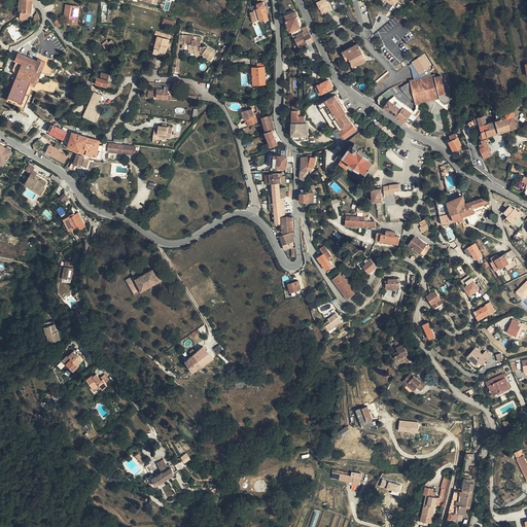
[(31,12),(32,0),(19,0),(19,1),(19,7),(19,12),(21,12),(20,21),(23,21),(31,12)]
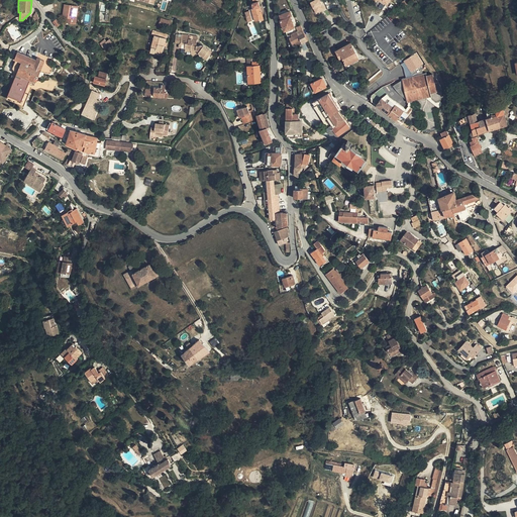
[(316,15),(325,10),(320,0),(314,0),(310,3),(316,15)]
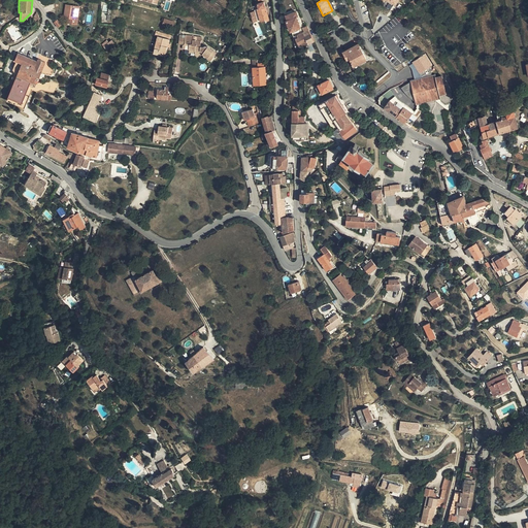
[(264,2),(258,3),(259,8),(257,9),(260,21),(266,20),(269,19),(264,2)]
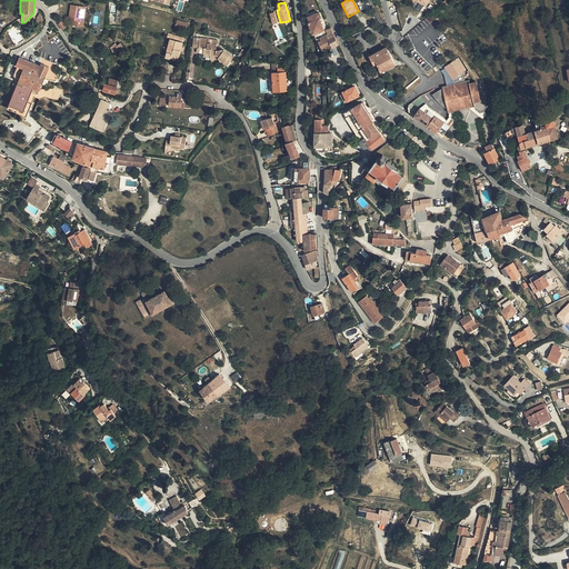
[(72,25),(82,26),(86,8),(71,6),(69,19),(73,19),(72,25)]
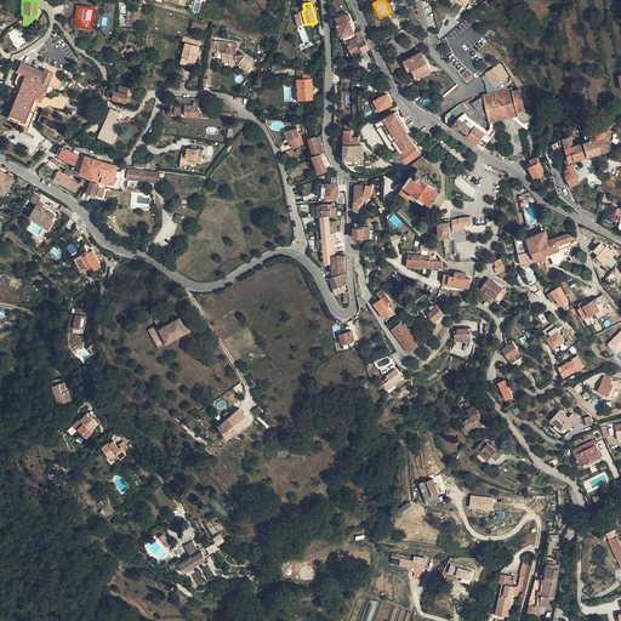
[(343,12),(335,16),(342,38),(354,33),(349,21),(351,20),(348,13),(345,15),(343,12)]
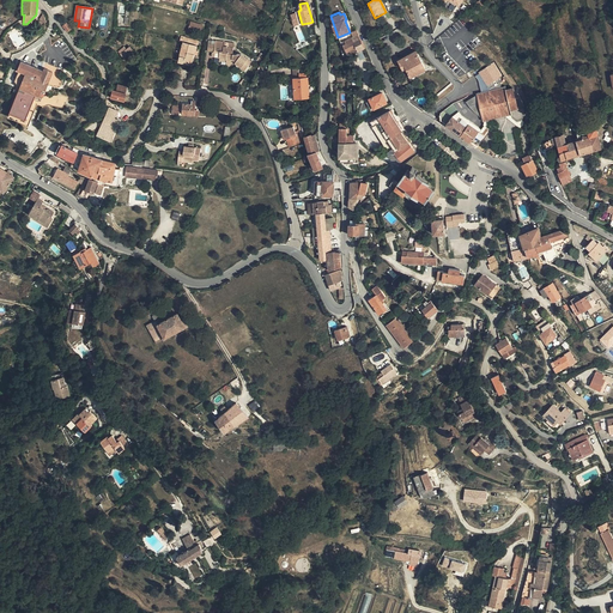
[(188,30),(201,31),(202,24),(189,22),(188,30)]
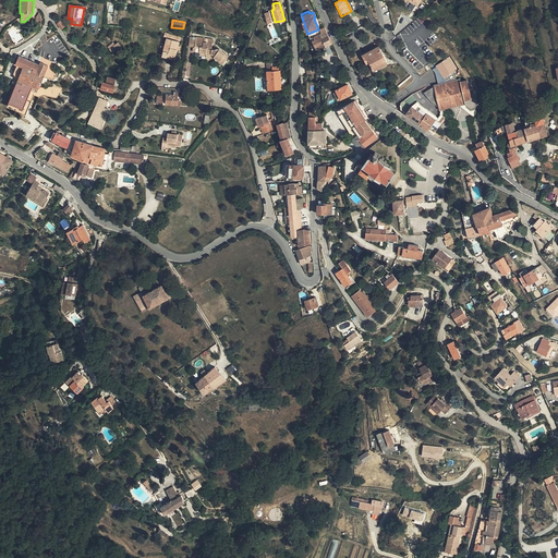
[(324,33),(317,36),(315,37),(316,39),(313,41),(316,48),(319,47),(320,49),(332,43),(328,35),(325,37),(324,33)]
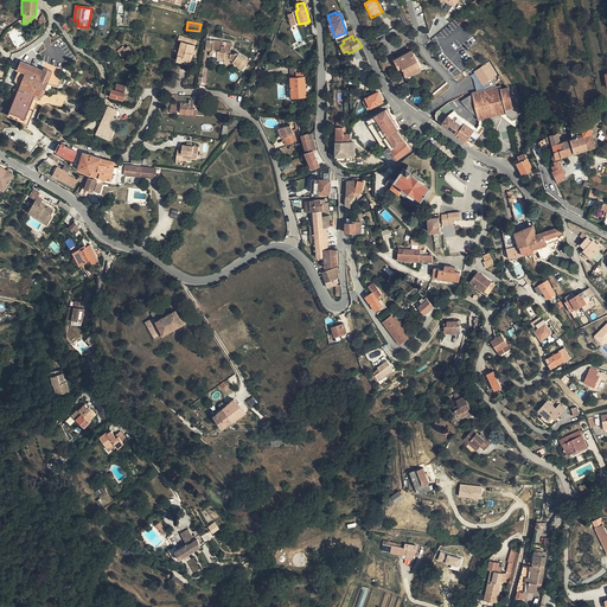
[(225,46),(225,42),(213,40),(213,44),(212,51),(211,51),(210,53),(210,57),(230,59),(243,70),(249,61),(238,53),(237,52),(236,52),(234,53),(230,53),(231,48),(225,46)]
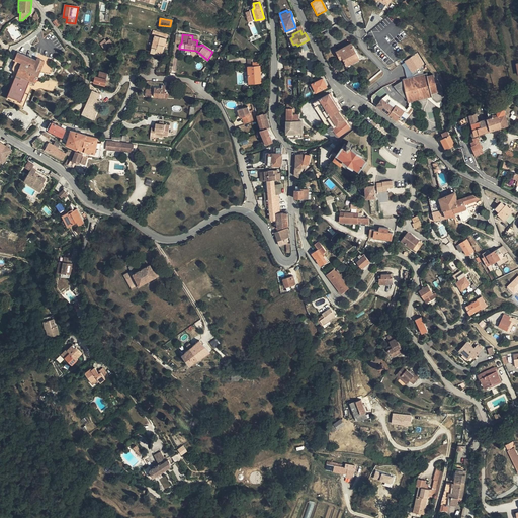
[(167,38),(155,35),(151,52),(156,54),(157,52),(163,53),(165,46),(164,46),(165,42),(166,42),(167,38)]
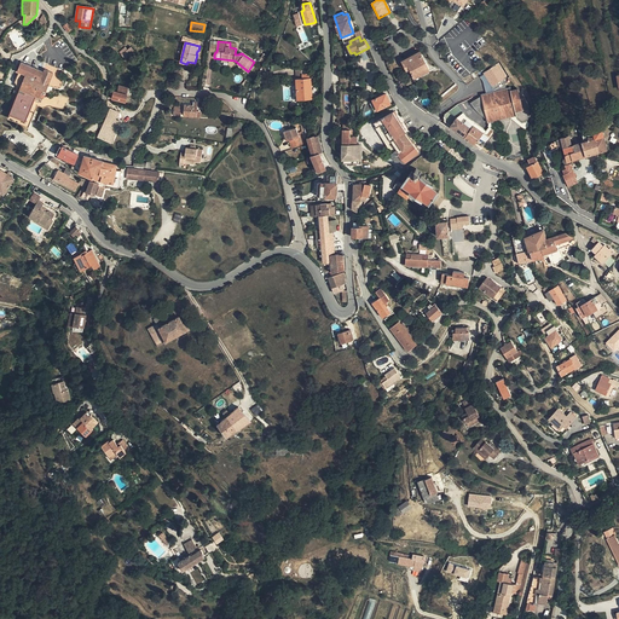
[(125,59),(134,51),(131,47),(121,55),(125,59)]
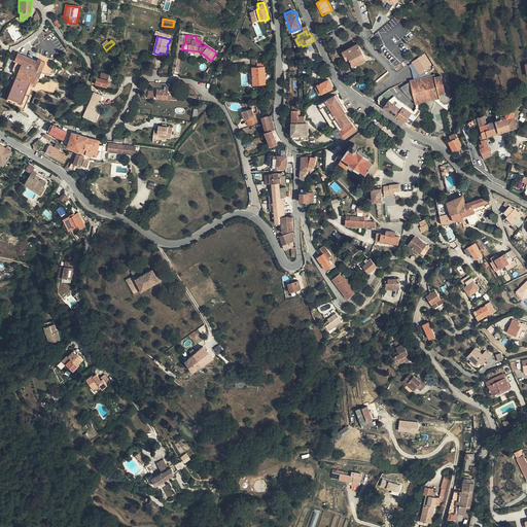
[(358,44),(343,51),(347,60),(350,58),(354,66),(366,60),(358,44)]
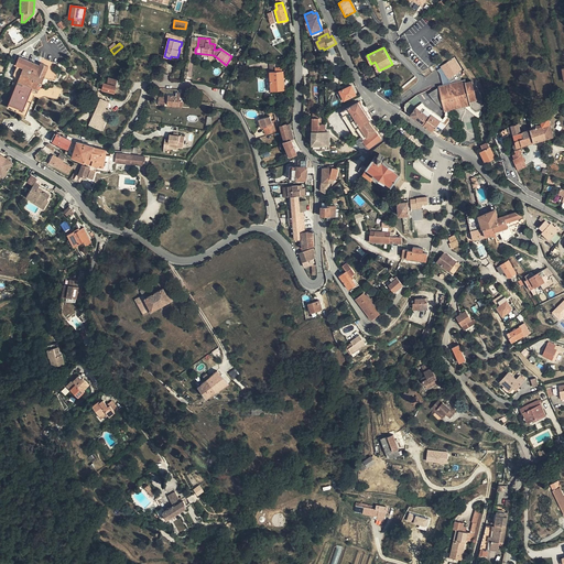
[(26,115),(34,96),(35,90),(45,93),(60,96),(62,89),(41,85),(41,83),(43,78),(49,66),(41,63),(40,65),(19,56),(15,65),(17,65),(13,74),(18,80),(18,82),(15,85),(15,87),(9,104),(13,105),(12,109),(26,115)]
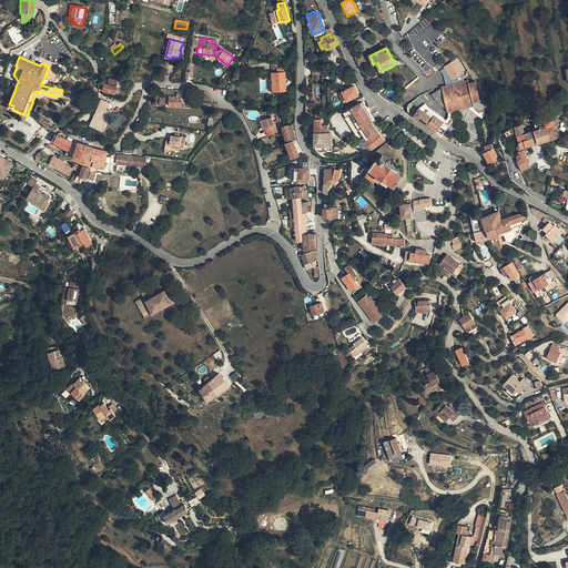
[(273,91),(287,91),(286,72),(272,72),(273,91)]
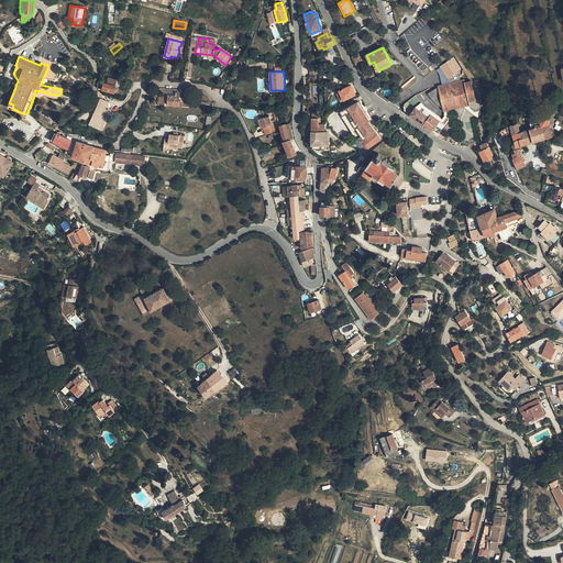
[(471,105),(471,107),(472,107),(475,110),(481,109),(482,103),(482,100),(482,98),(481,96),(479,91),(476,87),(473,88),(471,80),(464,81),(463,78),(460,79),(459,72),(446,79),(448,83),(438,85),(438,87),(431,92),(444,110),(445,112),(471,105)]
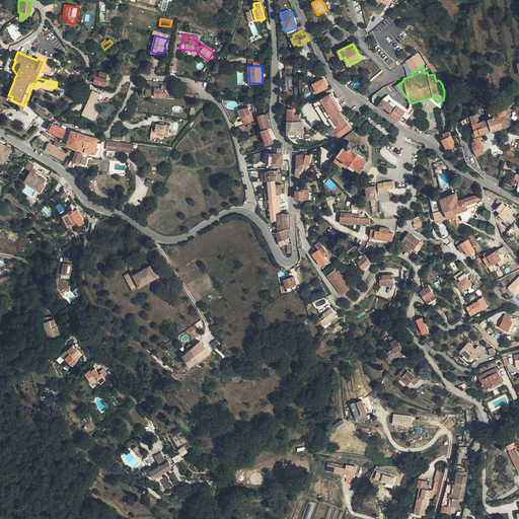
[(104,84),(106,79),(107,73),(99,71),(98,77),(95,76),(94,81),(104,84)]
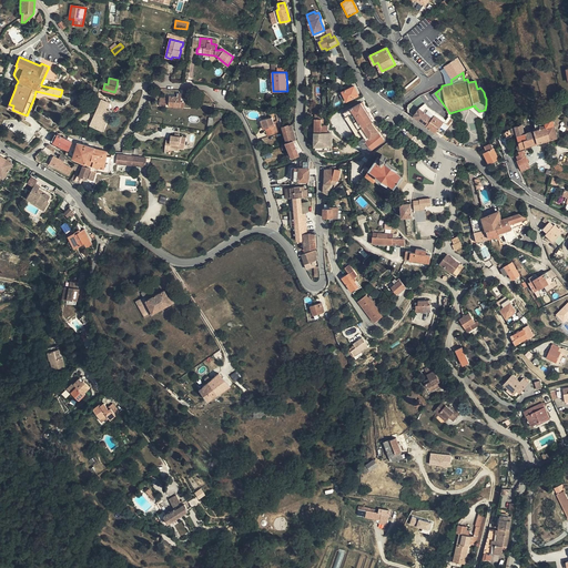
[(358,95),(354,87),(343,91),(347,101),(358,95)]
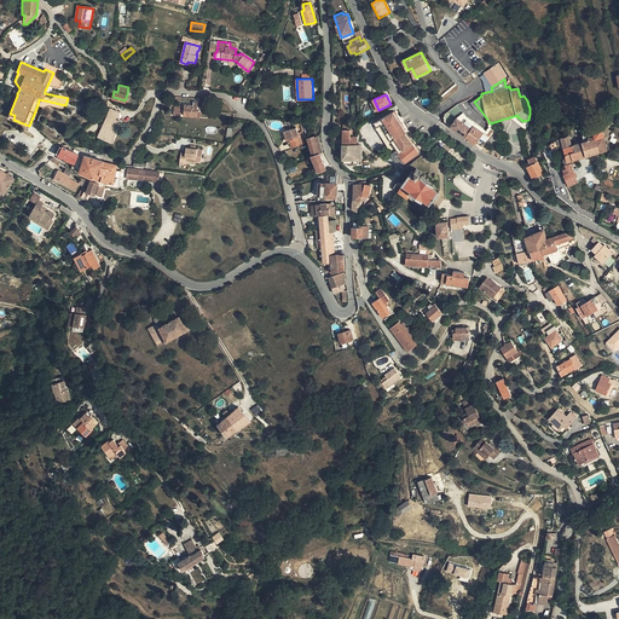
[(185,116),(200,116),(200,111),(197,111),(197,102),(194,102),(194,105),(185,104),(185,108),(185,116)]
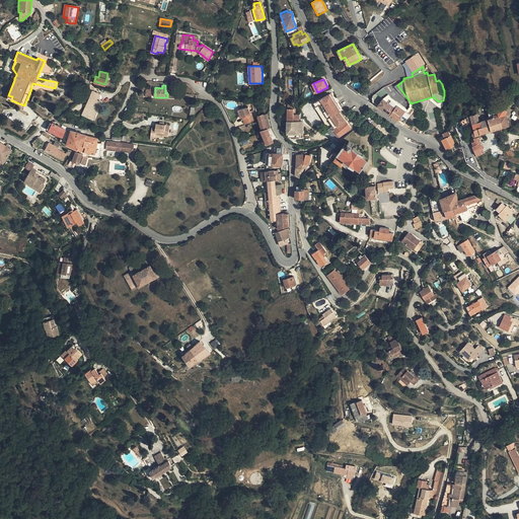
[(410,101),(397,85),(394,87),(401,94),(410,101)]
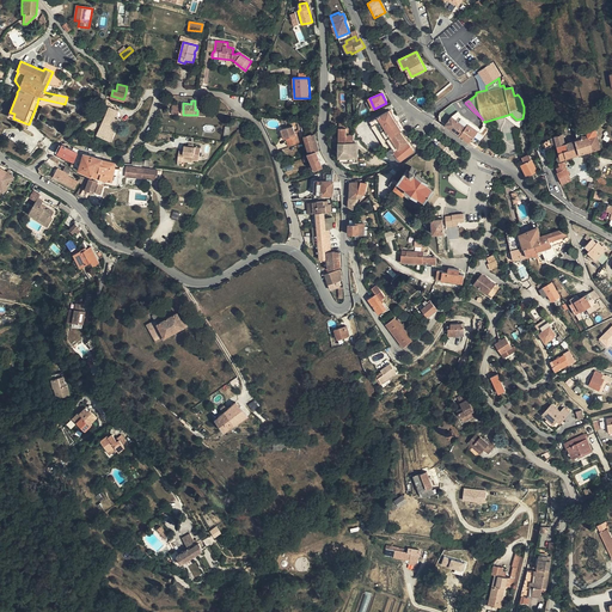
[(452,104),(441,112),(442,122),(448,127),(460,135),(470,142),(471,140),(477,145),(487,130),(475,121),(471,126),(461,120),(459,122),(452,116),(458,111),(452,104)]
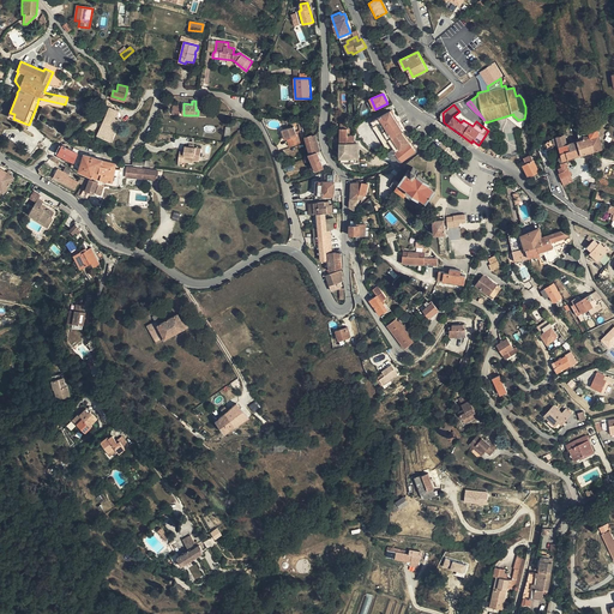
[(114,120),(116,112),(109,109),(98,136),(110,140),(118,122),(114,120)]
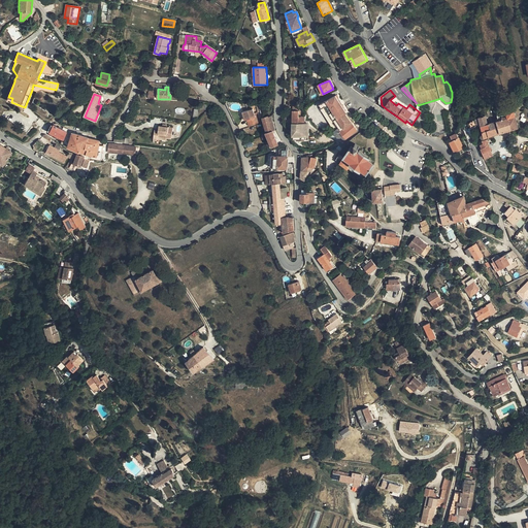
[(338,120),(347,114),(345,112),(347,112),(336,96),(320,104),(322,108),(326,106),(329,104),(338,120)]
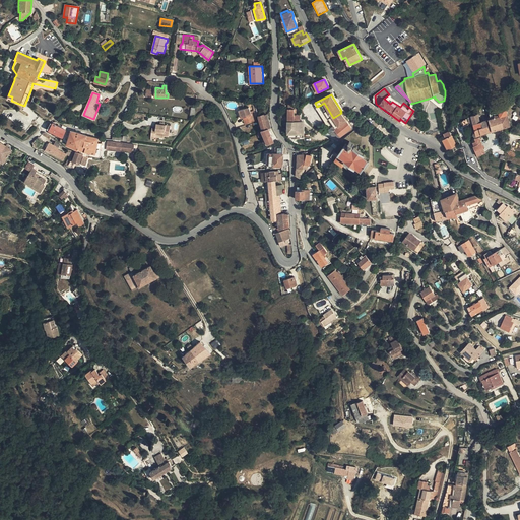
[(411,104),(412,106),(435,99),(435,96),(411,104)]
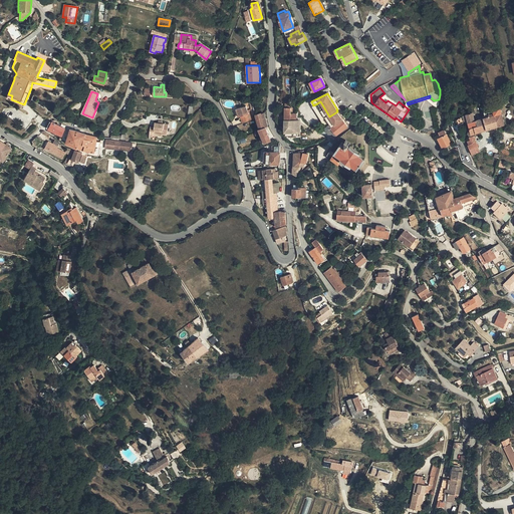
[(331,118),(329,116),(320,101),(317,103),(319,106),(327,120),(331,118)]
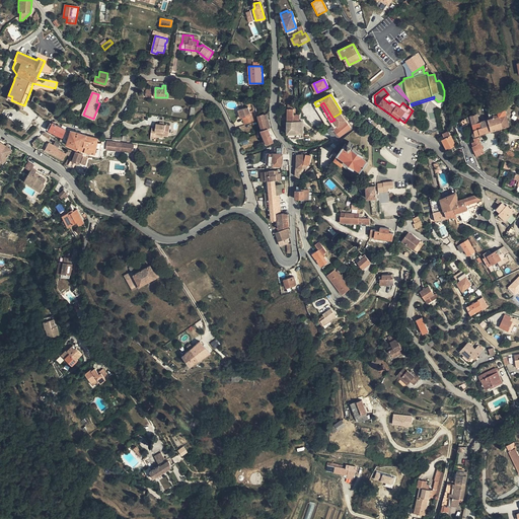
[(244,124),(255,120),(254,114),(250,115),(248,106),(238,110),(240,118),(242,118),(244,124)]
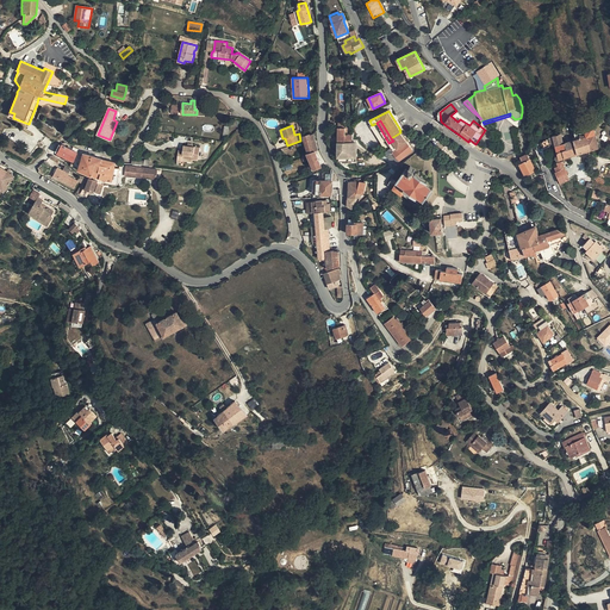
[(379,126),(374,129),(385,145),(388,143),(379,126)]
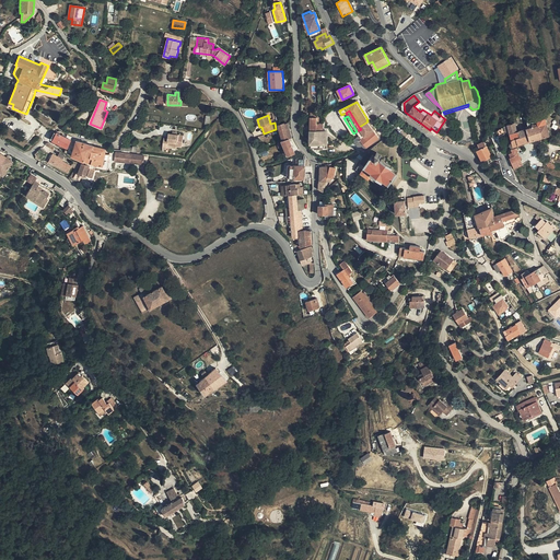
[(545,116),(526,121),(528,128),(538,125),(540,132),(548,129),(545,116)]
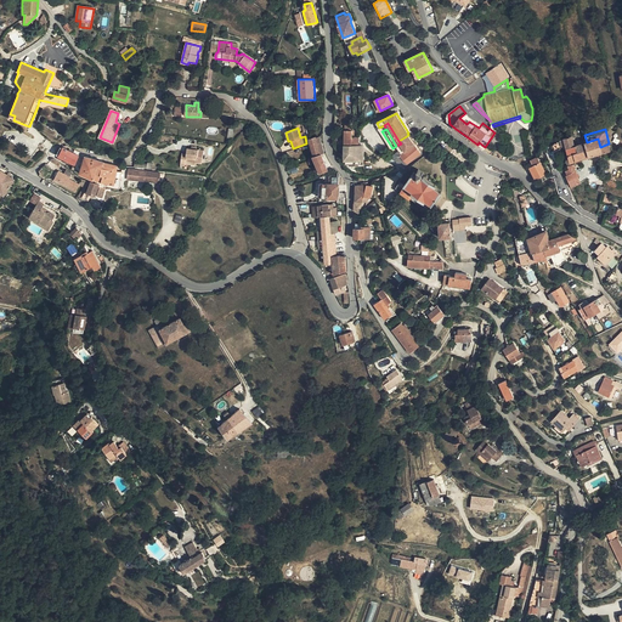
[(389,160),(402,167),(410,162),(422,153),(408,135),(399,141),(401,143),(396,146),(393,148),(390,151),(393,154),(393,156),(389,160)]
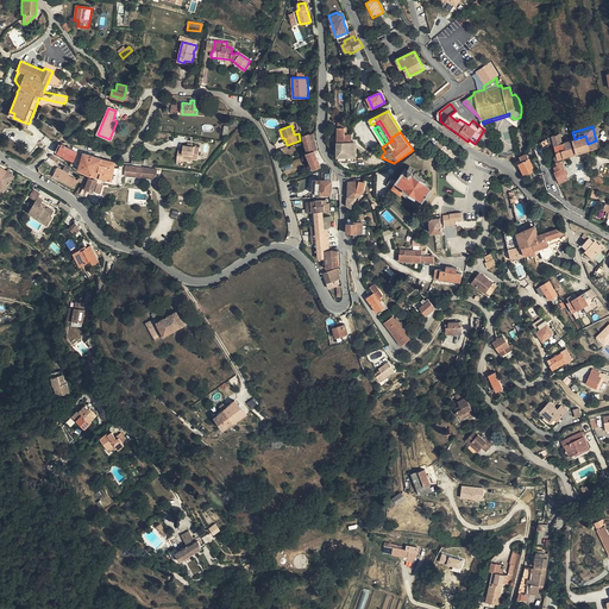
[(551,136),(542,142),(544,146),(550,144),(552,143),(553,142),(554,145),(563,143),(560,133),(552,136),(551,136)]
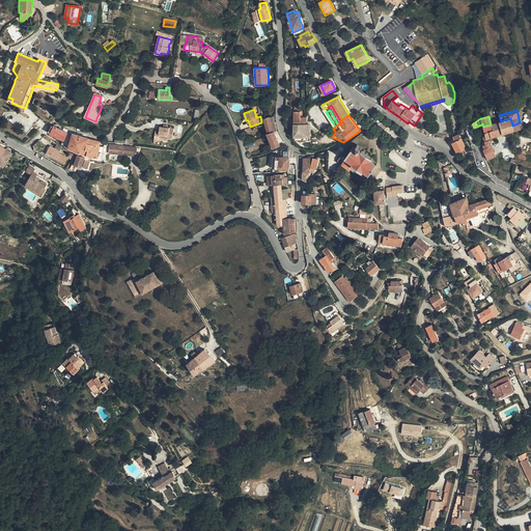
[(272,141),(274,147),(280,144),(275,132),(277,131),(274,117),(270,117),(264,118),(269,133),(268,133),(272,141)]
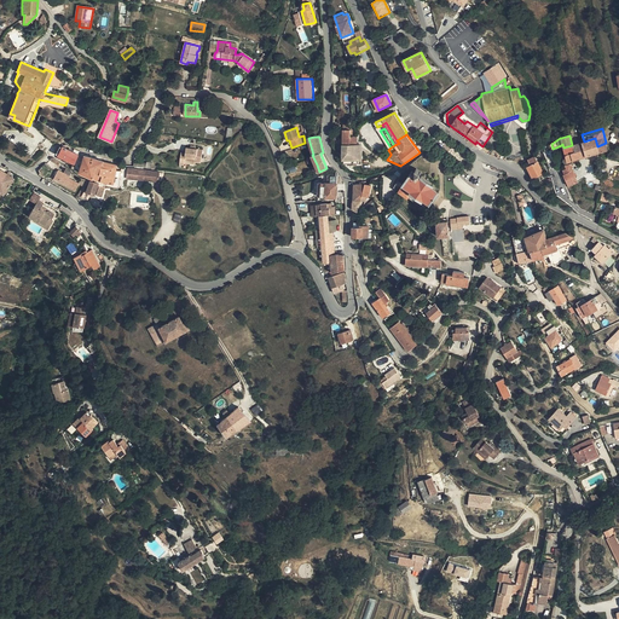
[(351,144),(343,144),(343,158),(345,158),(345,163),(348,163),(348,166),(357,166),(358,158),(362,158),(362,145),(358,145),(357,137),(352,137),(351,137),(351,144)]
